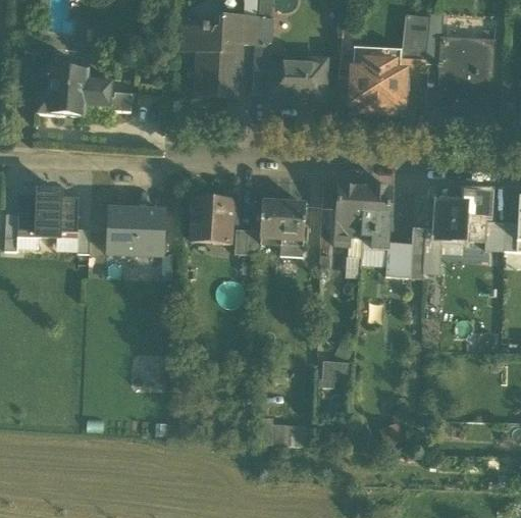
[(245,0),(244,15),(257,16),(258,0),(245,0)]
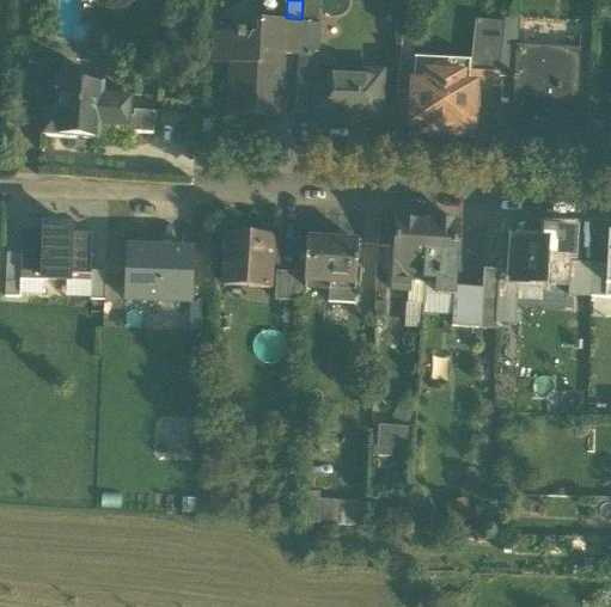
[(305,0),(304,20),(316,22),(318,0),(305,0)]
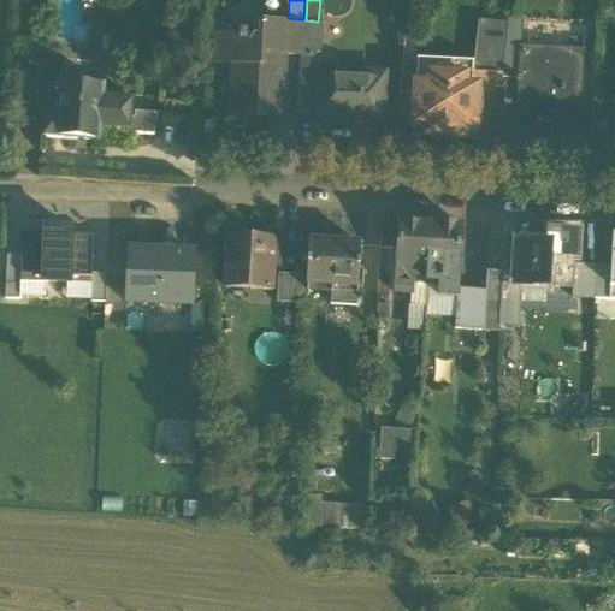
[(521,45),(522,17),(509,16),(508,24),(506,45),(521,45)]
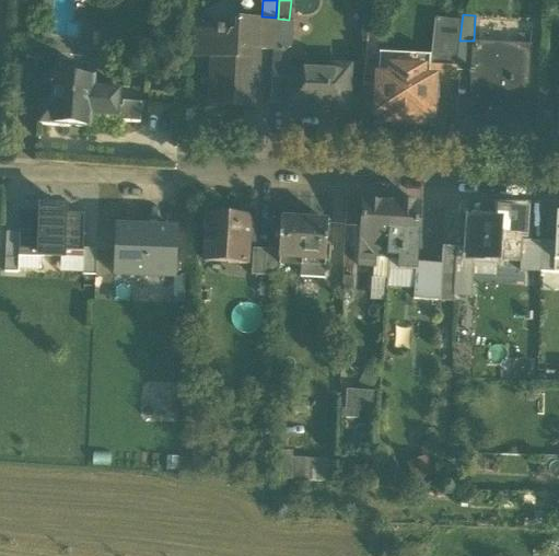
[(211,102),(256,104),(257,66),(254,66),(255,46),(259,47),(261,16),(237,15),(236,33),(223,33),(224,24),(218,24),(218,27),(197,26),(195,55),(220,56),(218,80),(212,80),(211,102)]
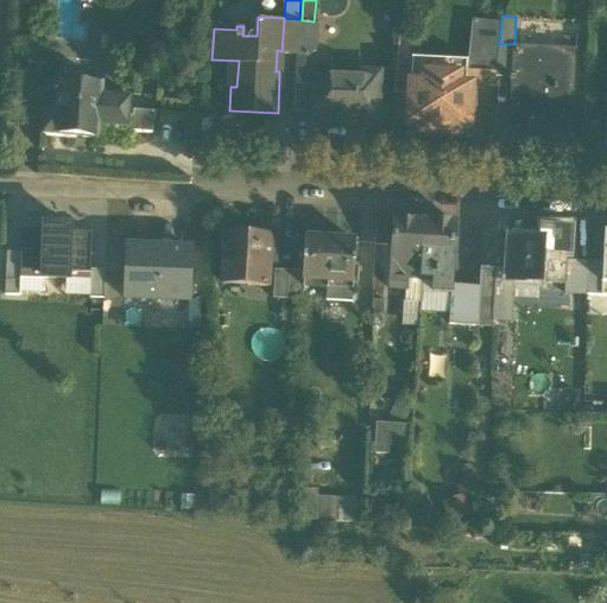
[(282,51),(297,52),(299,20),(299,19),(284,18),(282,51)]
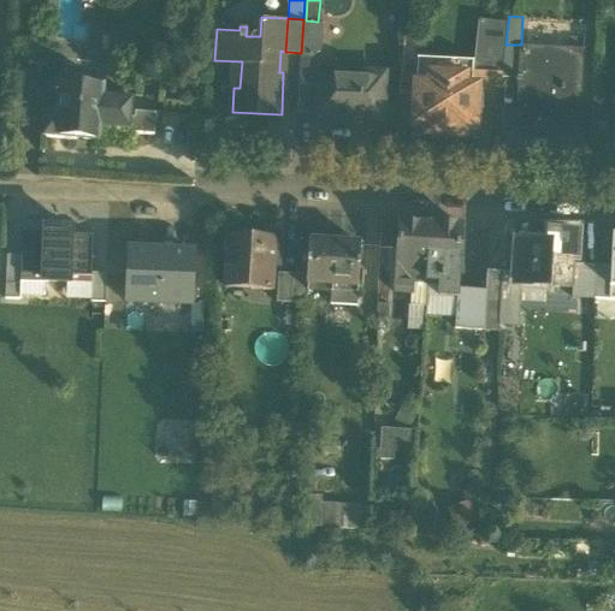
[(321,22),(318,22),(306,21),(303,21),(301,53),(313,53),(320,49),(321,22)]
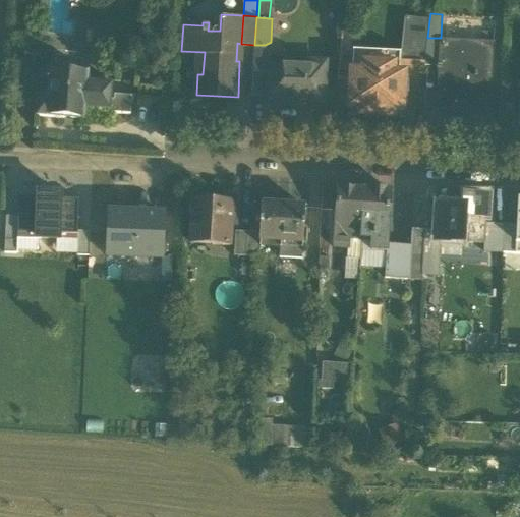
[(404,62),(424,63),(427,38),(429,20),(408,18),(404,62)]
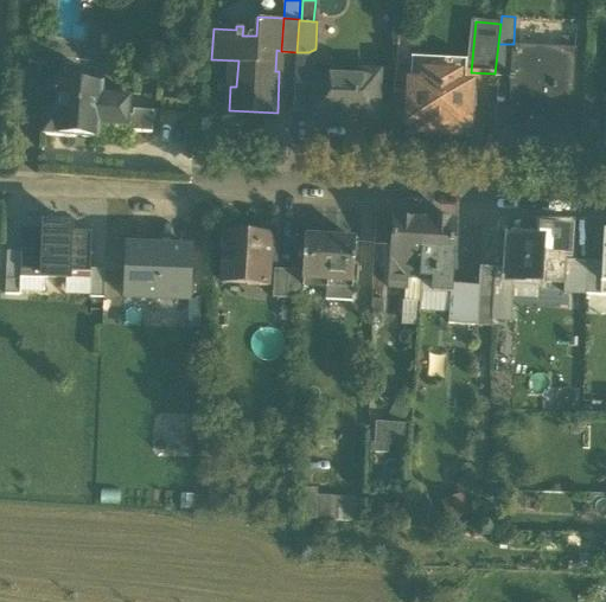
[(514,44),(498,44),(495,74),(509,75),(511,75),(514,44)]
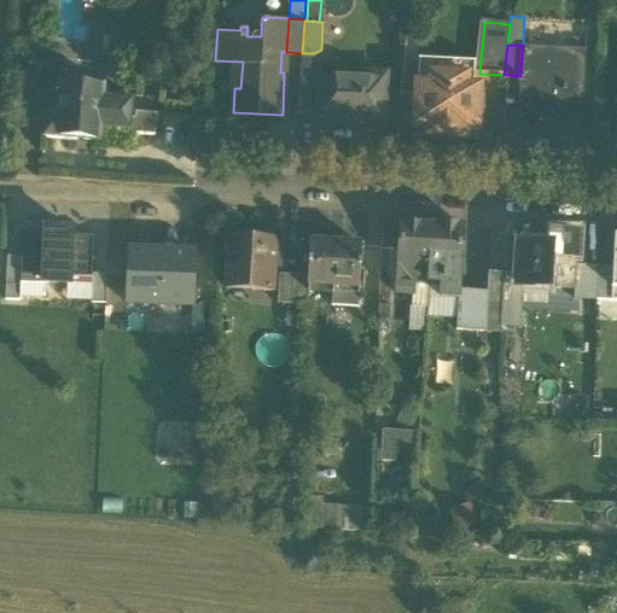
[(541,127),(581,129),(586,48),(523,45),(521,76),(518,76),(518,81),(522,82),(521,103),(519,103),(518,126),(541,126),(541,127)]
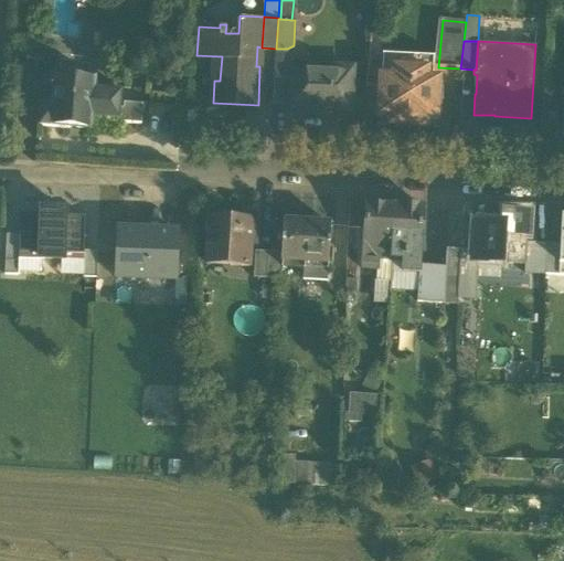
[(287,49),(276,49),(274,74),(294,75),(294,74),(295,63),(287,49)]
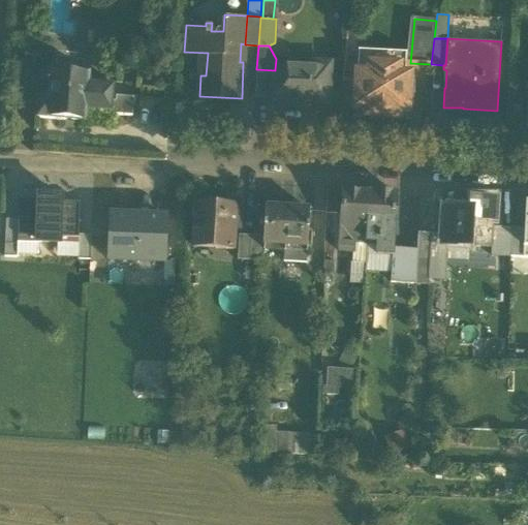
[(358,47),(358,51),(403,53),(403,71),(407,71),(408,49),(358,47)]
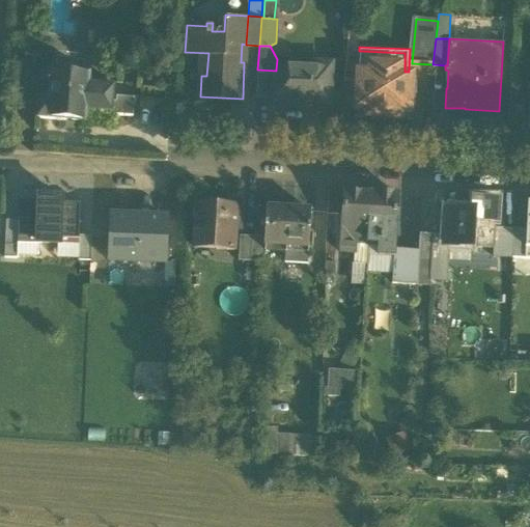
[(357,105),(411,107),(412,72),(409,72),(405,72),(405,53),(359,51),(357,105)]
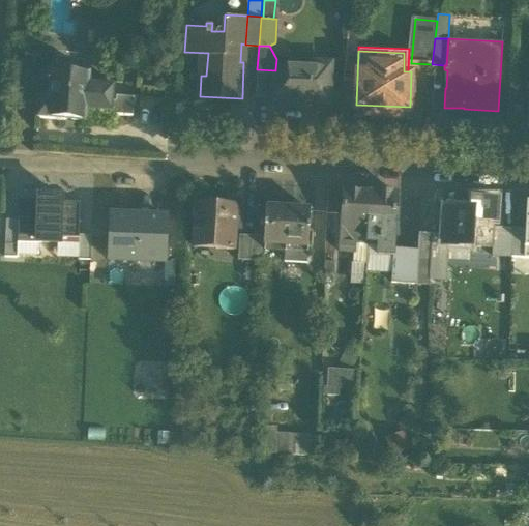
[(276,59),(275,69),(294,70),(295,60),(276,59)]
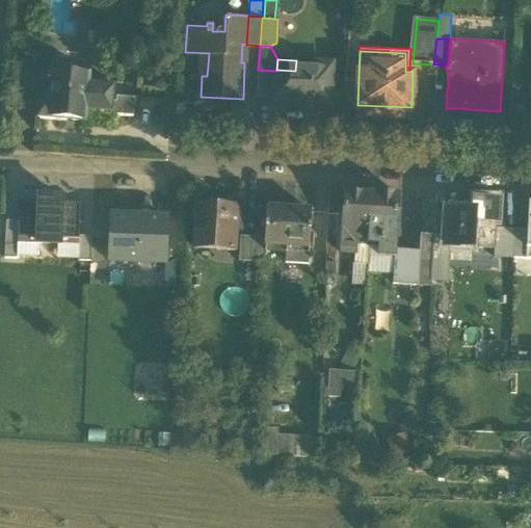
[(327,103),(329,103),(332,62),(296,60),(295,71),(276,70),(276,71),(275,96),(275,101),(312,102),(313,98),(327,99),(327,103)]
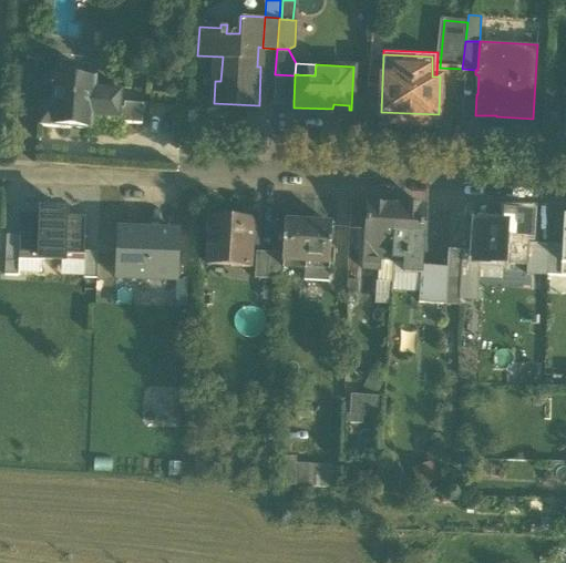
[(42,103),(53,104),(55,73),(20,71),(17,102),(42,104),(42,103)]
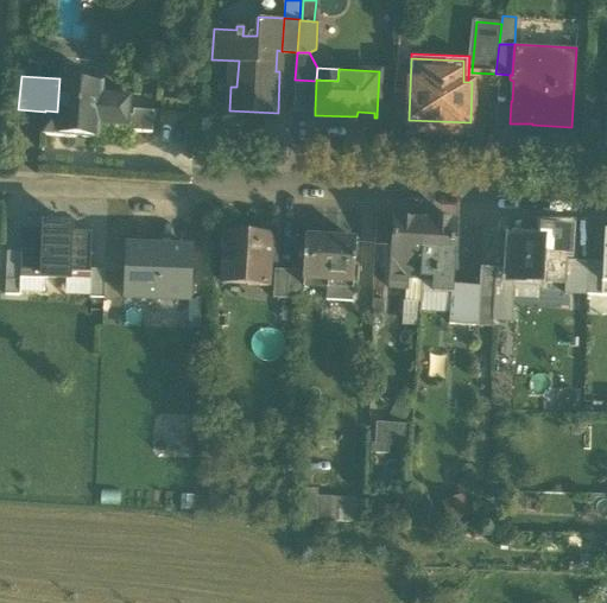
[(127,125),(127,122),(128,115),(130,96),(101,94),(102,82),(59,77),(59,78),(57,112),(45,110),(45,112),(43,132),(97,137),(99,122),(127,125)]
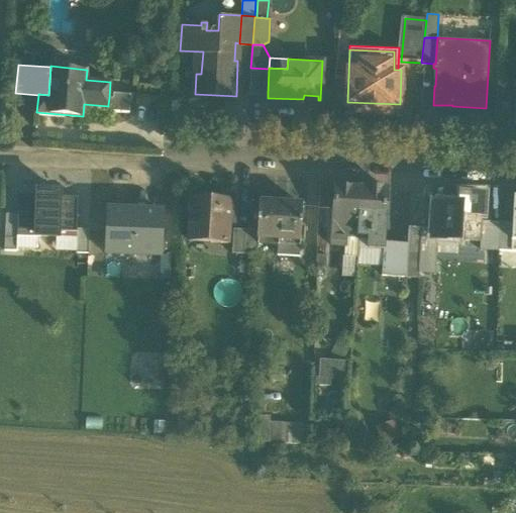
[(249,93),(268,93),(269,69),(250,68),(249,93)]
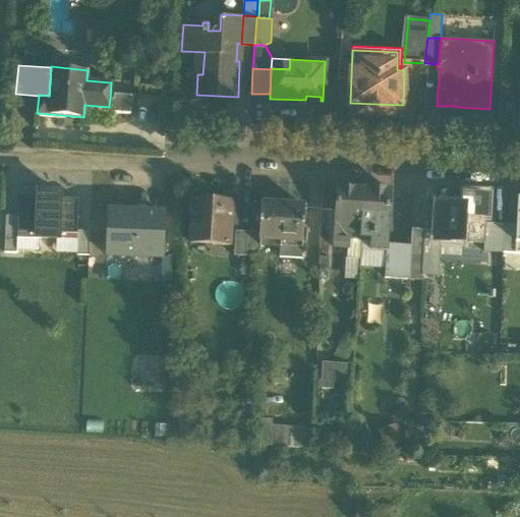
[(114,99),(110,99),(109,105),(113,105),(113,110),(130,111),(132,94),(114,92),(114,99)]
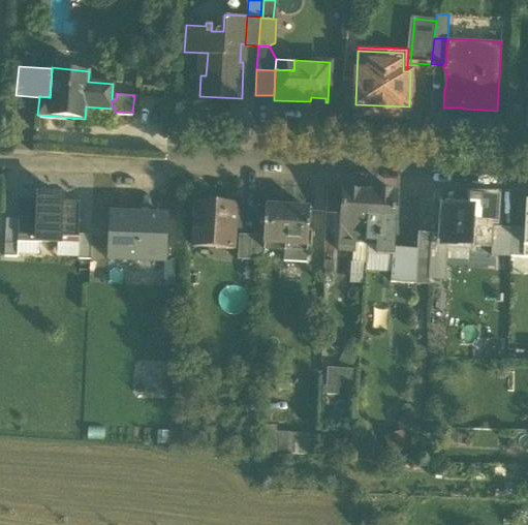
[(184,112),(169,112),(169,126),(184,126),(184,112)]
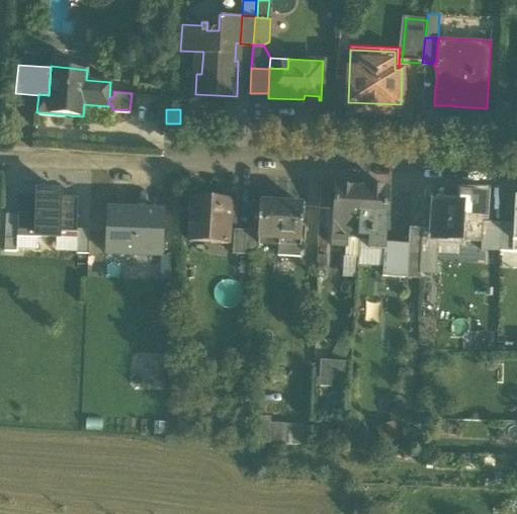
[(320,206),(331,206),(332,183),(321,183),(320,206)]
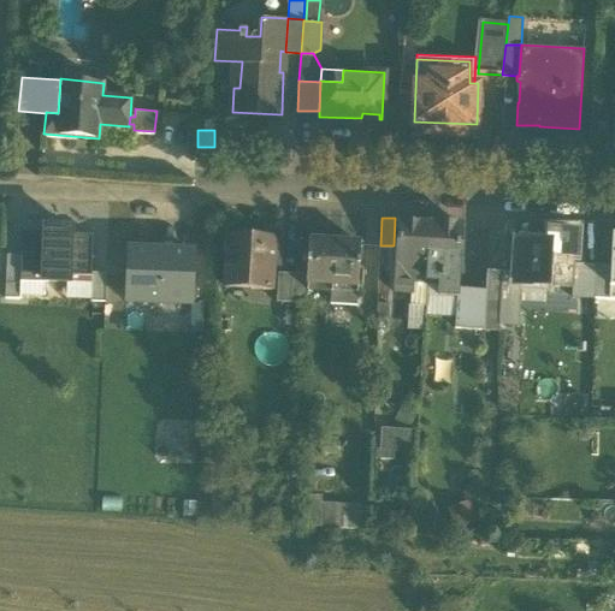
[(413,278),(427,279),(431,221),(400,219),(396,289),(412,290),(413,278)]
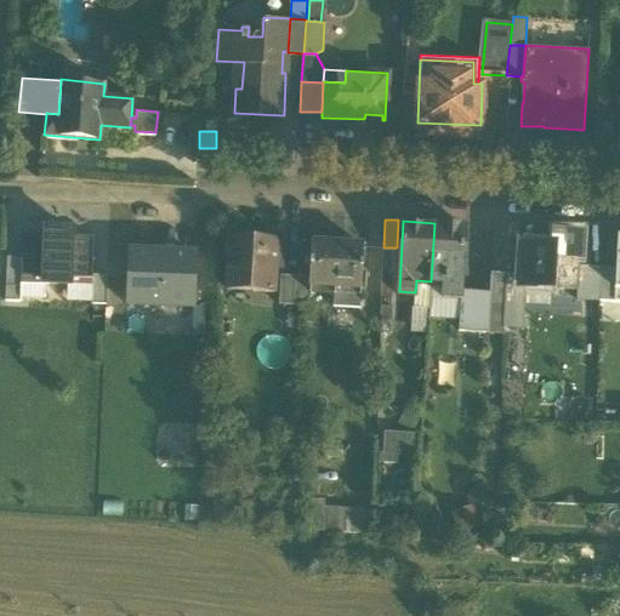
[(434,221),(434,223),(431,281),(431,283),(444,284),(443,296),(461,296),(462,296),(462,287),(466,223),(434,221)]
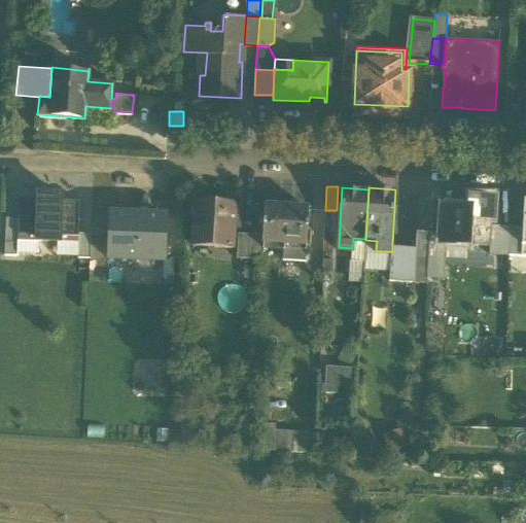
[(62,193),(47,193),(47,198),(38,197),(36,233),(36,238),(39,238),(58,238),(60,239),(61,234),(62,198),(62,193)]
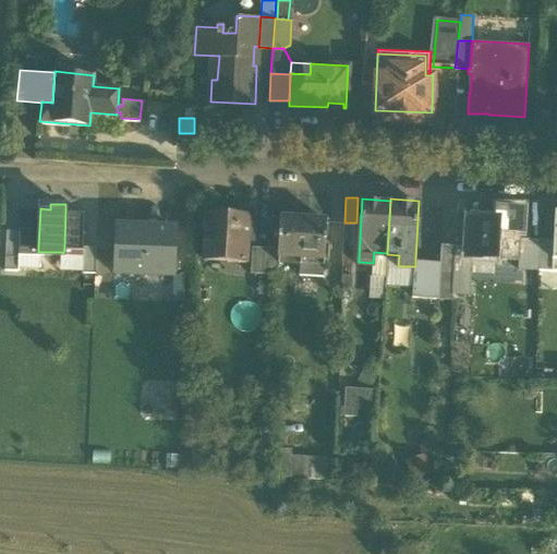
[(497,207),(497,219),(498,219),(498,227),(522,228),(523,208),(497,207)]
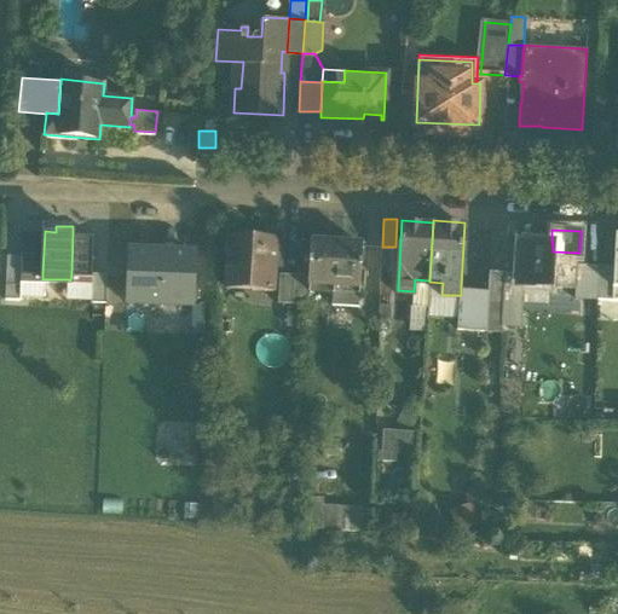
[(21,273),(42,273),(45,231),(22,231),(22,253),(21,273)]
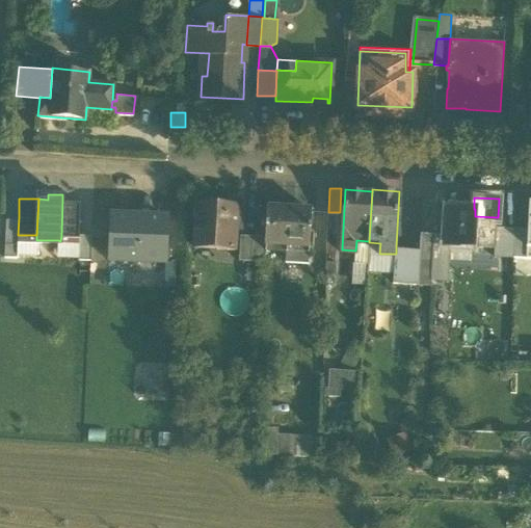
[(216,247),(235,248),(237,214),(241,215),(242,200),(219,199),(219,203),(196,201),(194,244),(216,245),(216,247)]
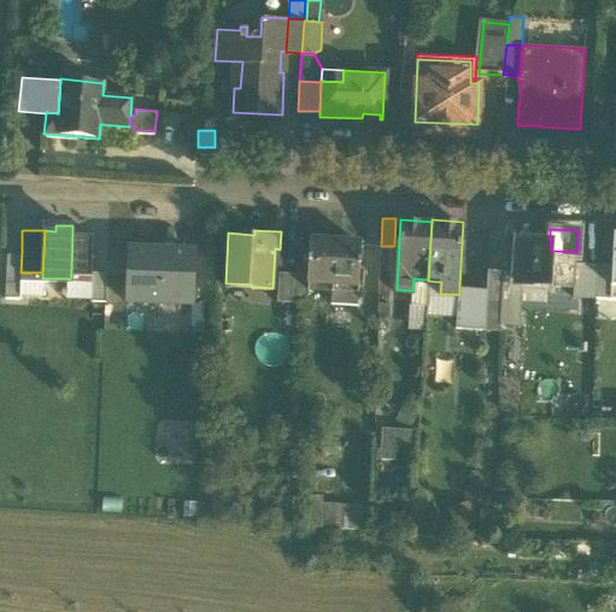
[(94,233),(72,231),(71,274),(92,274),(92,270),(94,233)]
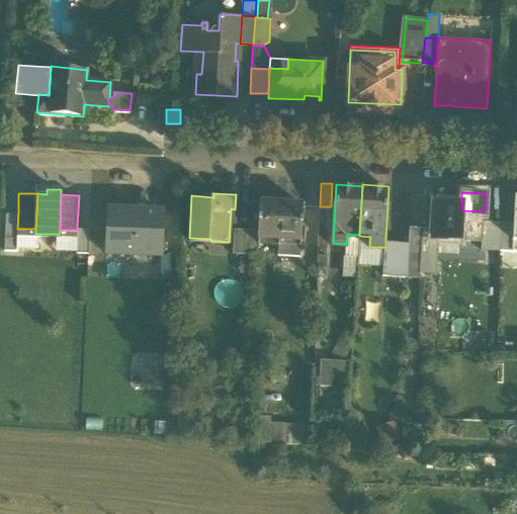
[(258,236),(279,237),(281,201),(260,199),(258,236)]
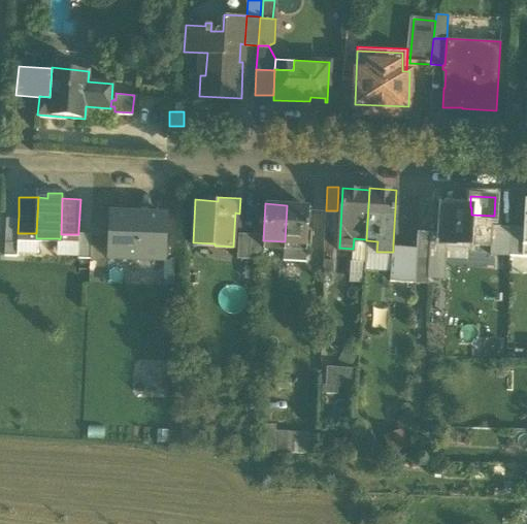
[(308,206),(287,205),(285,241),(306,242),(308,206)]
